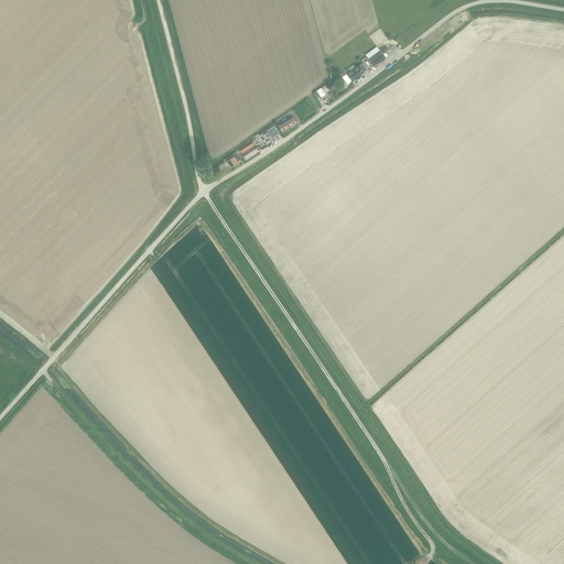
[(384,58),(380,51),(369,58),(373,66),(384,58)]
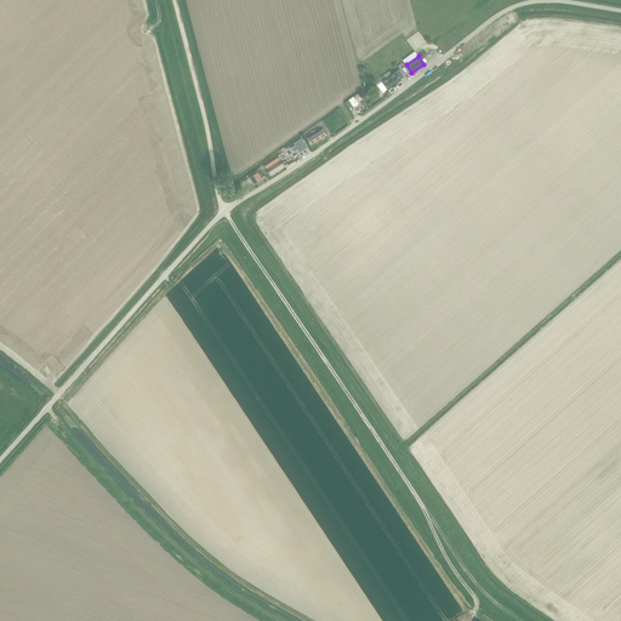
[(404,77),(399,70),(396,73),(392,75),(391,73),(386,78),(387,79),(382,81),(388,90),(392,87),(393,87),(398,84),(397,84),(402,80),(400,79),(404,77)]
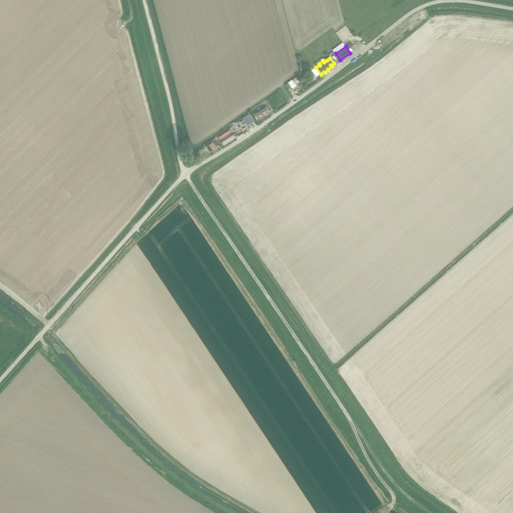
[(297,77),(293,80),(297,86),(302,83),(297,77)]
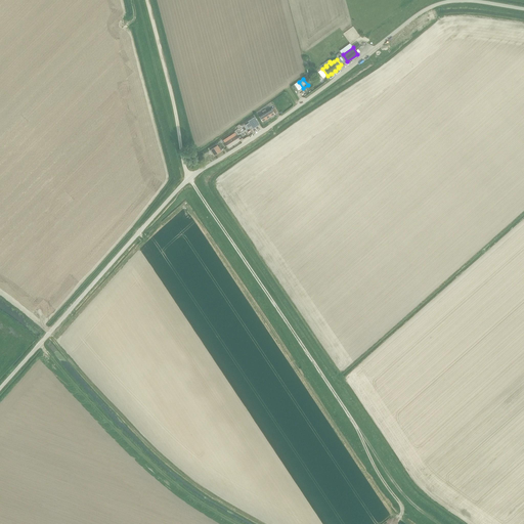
[(259,117),(260,118),(262,122),(274,114),(271,108),(267,112),(265,110),(262,112),(264,114),(259,117)]
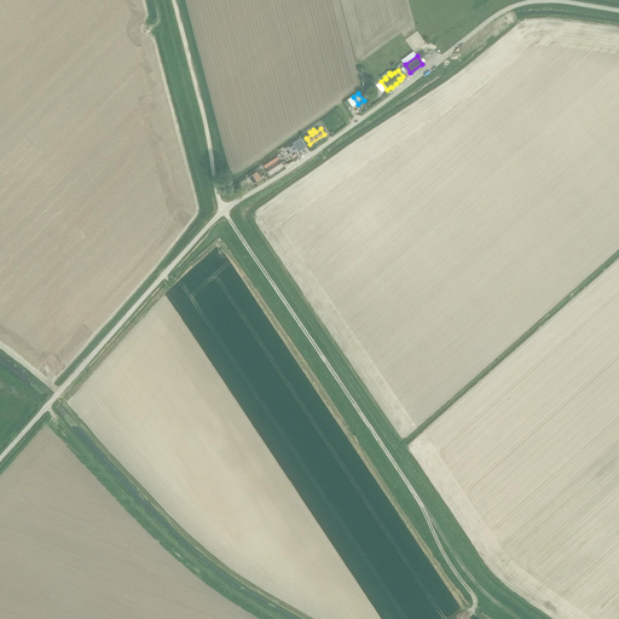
[(301,138),(293,143),(299,152),(306,148),(301,138)]
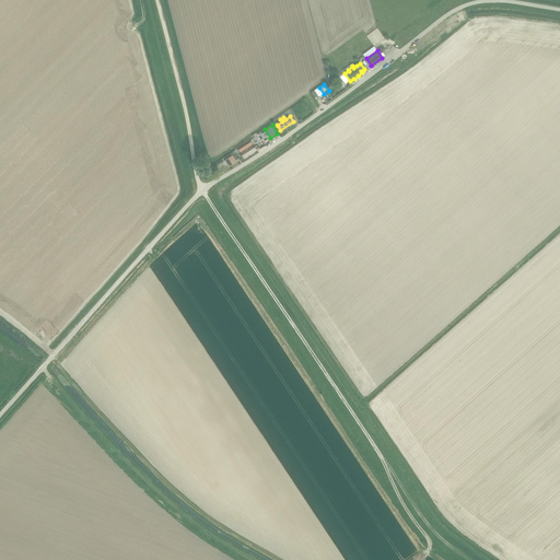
[(251,142),(238,150),(244,158),(256,150),(251,142)]
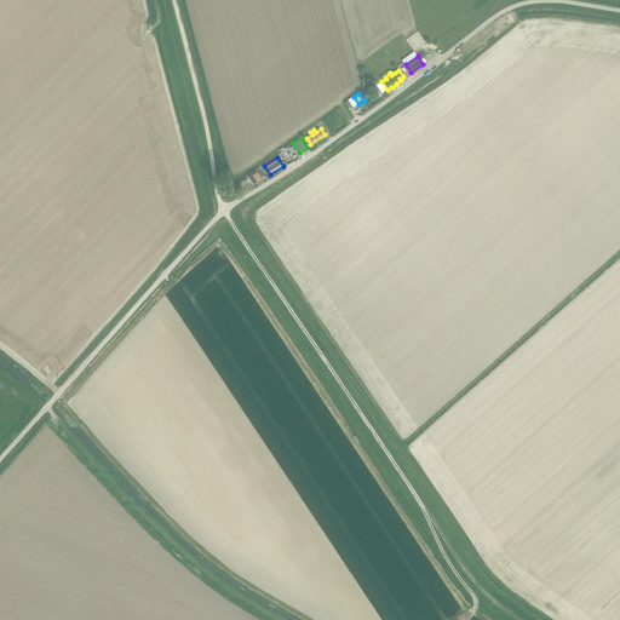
[(257,172),(248,178),(253,184),(262,178),(258,173),(257,172)]
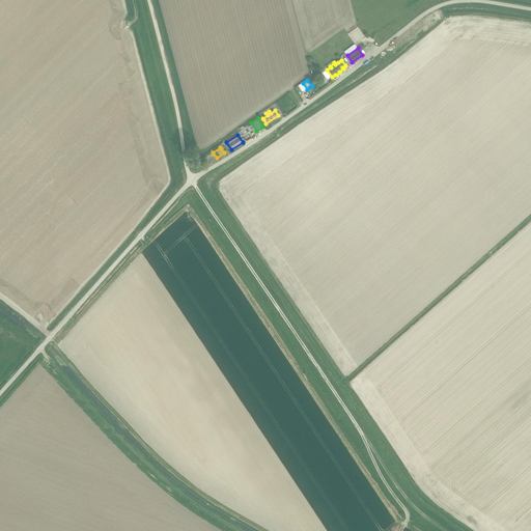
[(70,331),(74,325),(68,323),(65,328),(70,331)]
